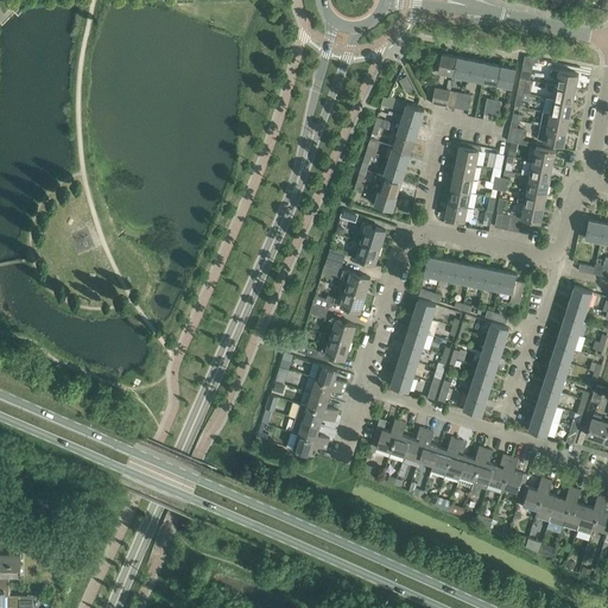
[(453,74),(457,56),(442,54),(442,56),(438,56),(435,70),(438,70),(438,71),(453,74)]
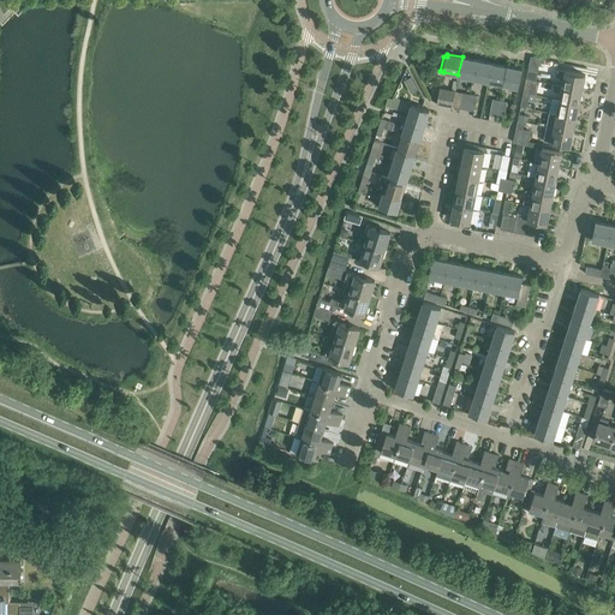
[(473,78),(477,60),(463,57),(458,75),(473,78)]
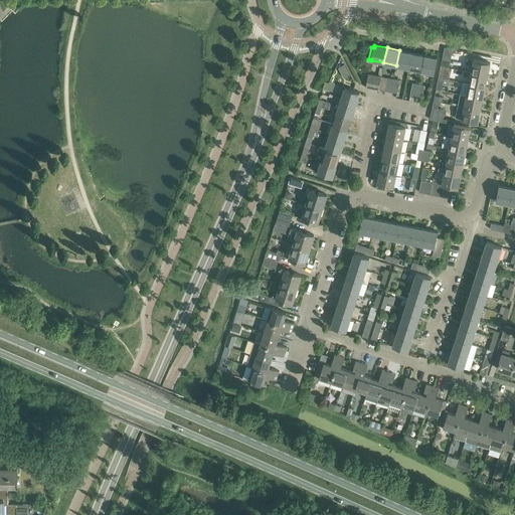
[(445,47),(444,52),(441,65),(450,67),(452,54),(454,55),(455,49),(445,47)]
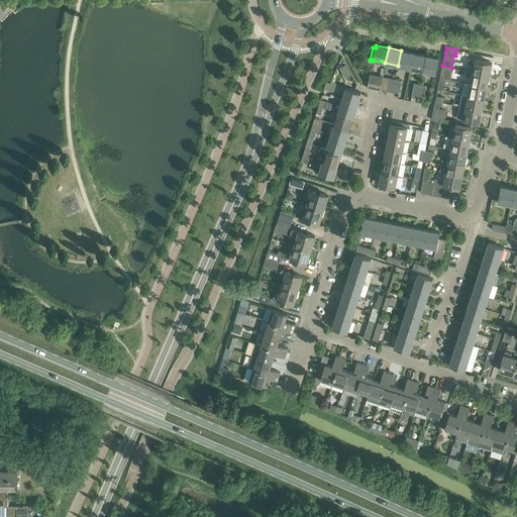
[(410,69),(414,53),(401,50),(398,66),(410,69)]
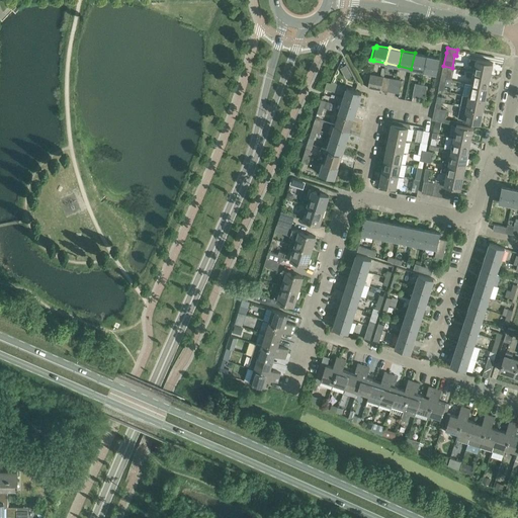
[(424,71),(427,56),(415,53),(411,69),(424,71)]
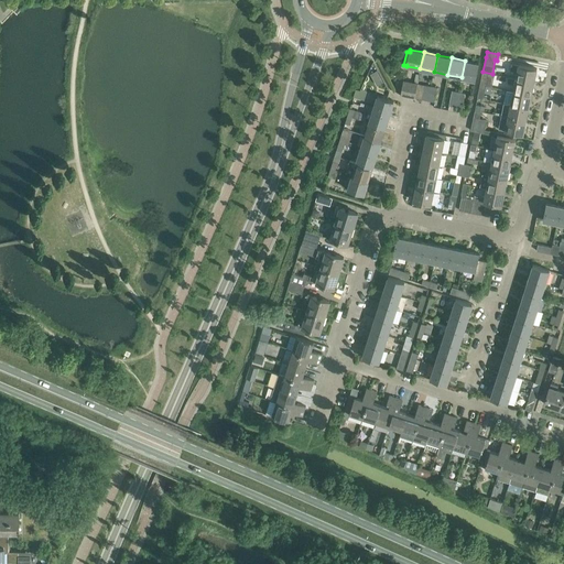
[(479,63),(465,61),(462,77),(476,80),(479,63)]
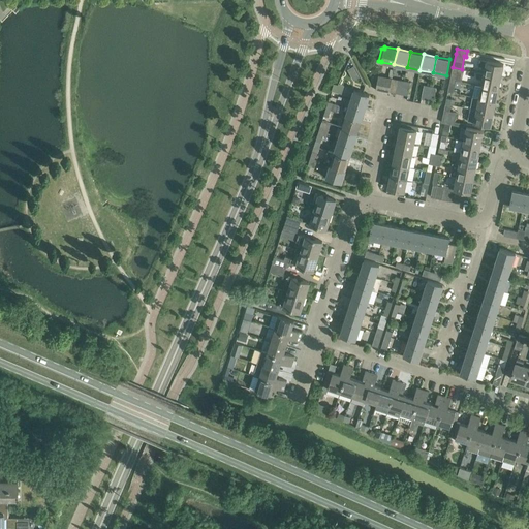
[(486,66),(484,73),(501,76),(503,64),(479,59),(478,65),(486,66)]
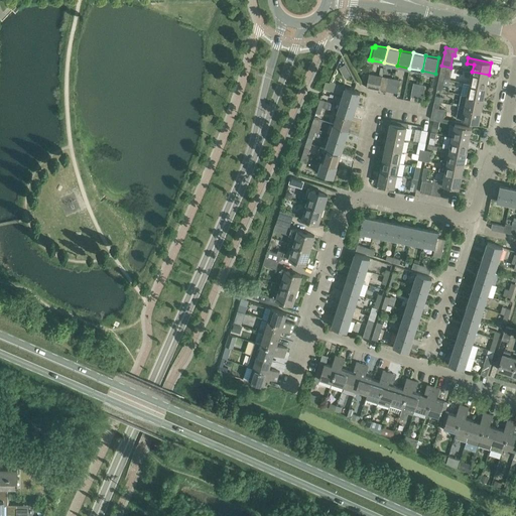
[(486,87),(489,75),(472,72),(466,71),(465,76),(471,78),(470,83),(486,87)]
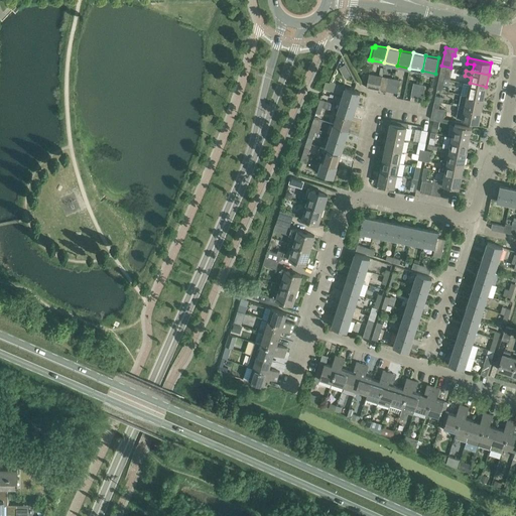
[(334,91),(339,74),(335,72),(334,75),(330,83),(326,81),(324,88),(334,91)]
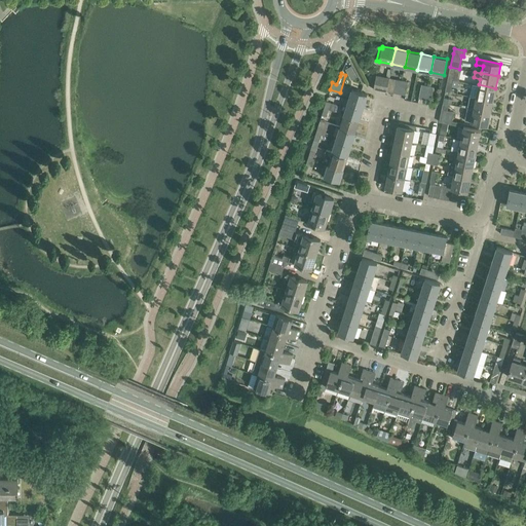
[(387,90),(389,78),(386,77),(376,75),(374,88),(387,90)]
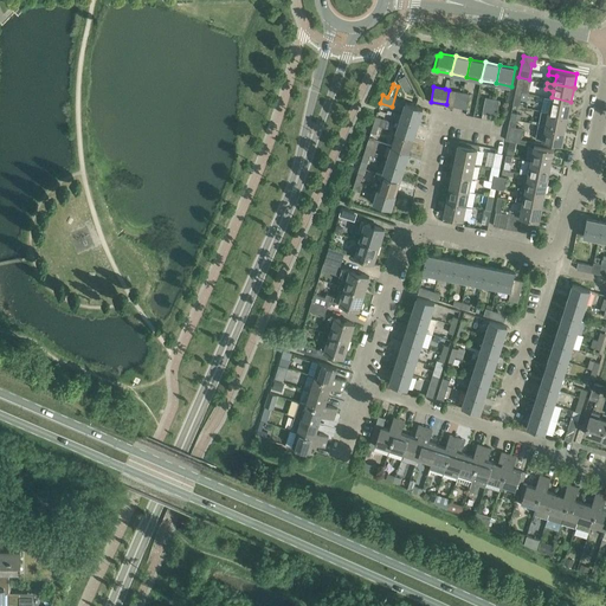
[(461,108),(463,92),(449,90),(446,104),(461,108)]
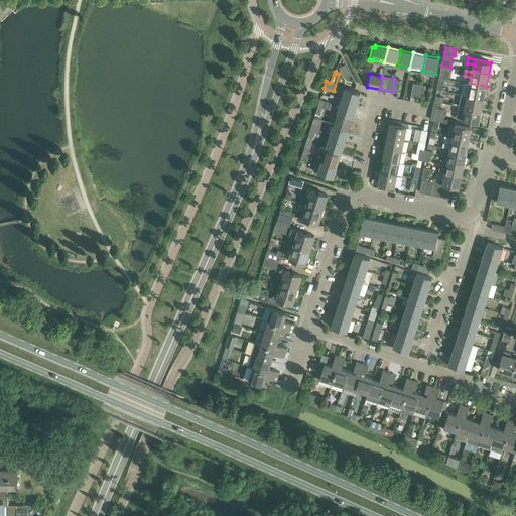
[(400,80),(394,79),(392,92),(398,93),(400,80)]
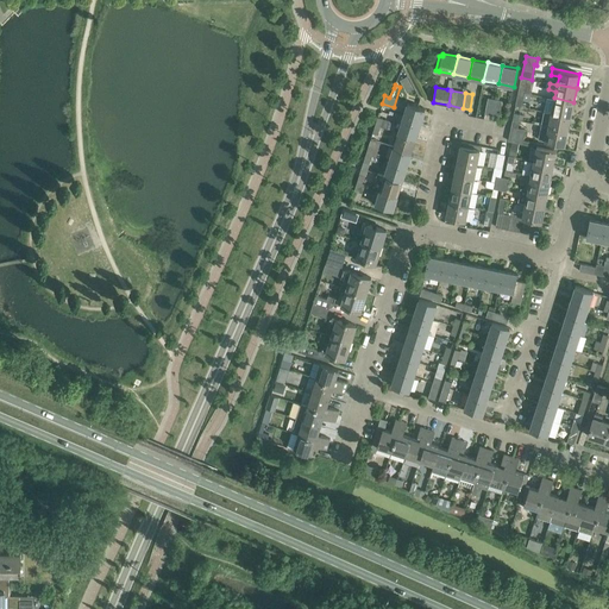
[(491,114),(495,99),(488,98),(484,113),(491,114)]
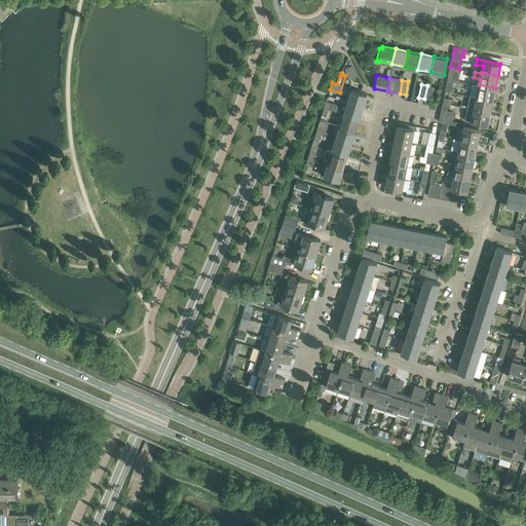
[(493,100),(495,88),(479,84),(479,85),(473,84),(471,96),(493,100)]
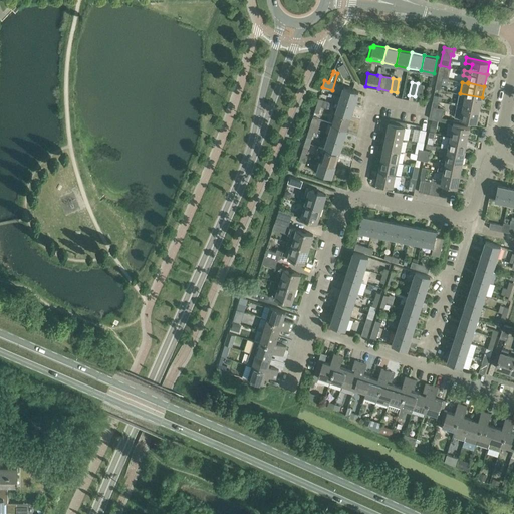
[(424,84),(418,83),(415,96),(421,97),(424,84)]
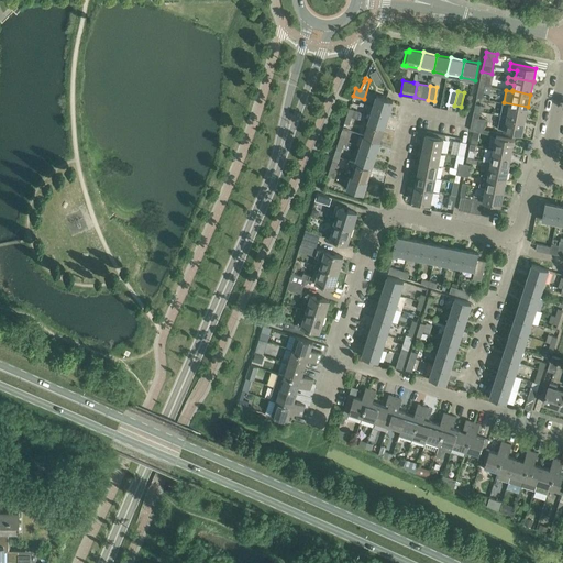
[(389,114),(393,100),(377,96),(373,109),(389,114)]
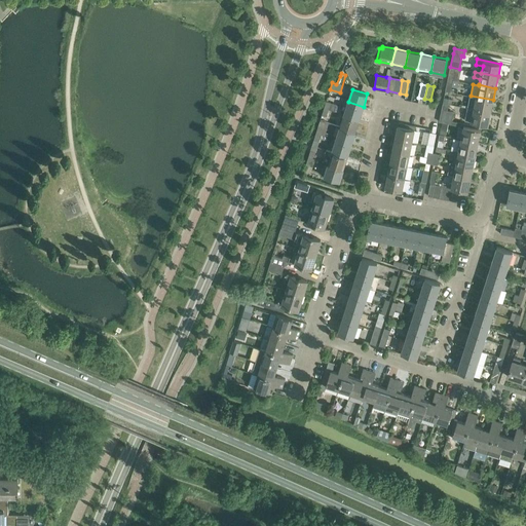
[(491,112),(493,100),(471,96),(467,108),(491,112)]
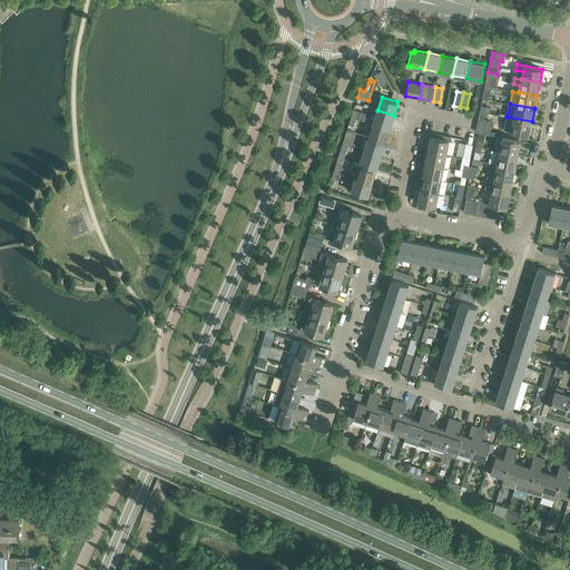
[(354,109),(351,117),(356,118),(362,120),(364,112),(354,109)]
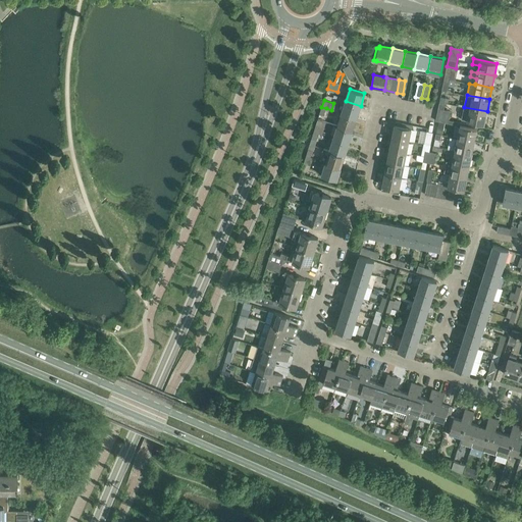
[(357,118),(361,106),(346,101),(342,113),(357,118)]
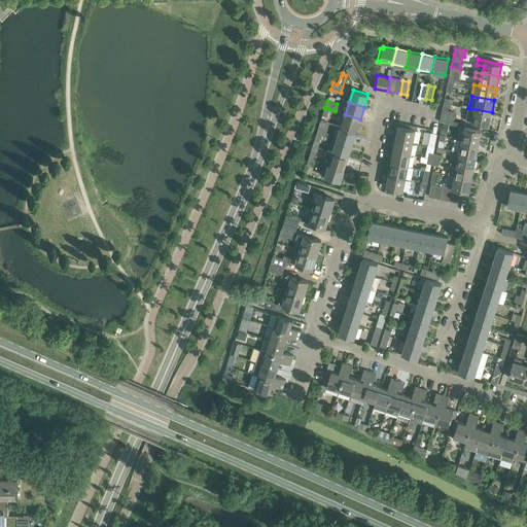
[(489,126),(492,112),(468,108),(466,120),(472,123),(489,126)]
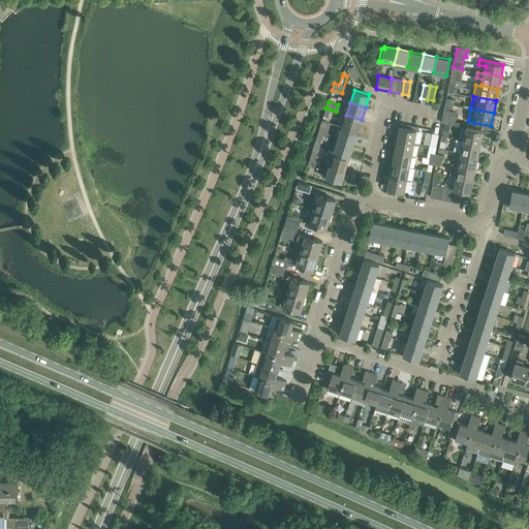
[(444,110),(443,116),(455,118),(456,113),(444,110)]
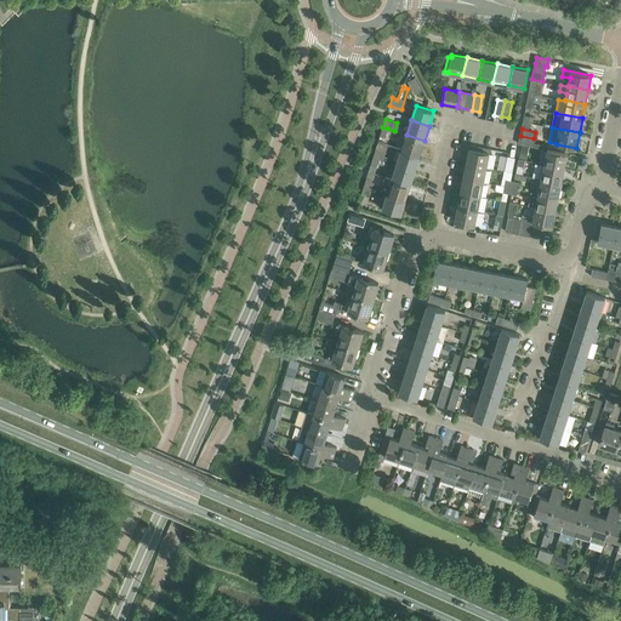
[(420,155),(425,141),(406,135),(402,149),(420,155)]
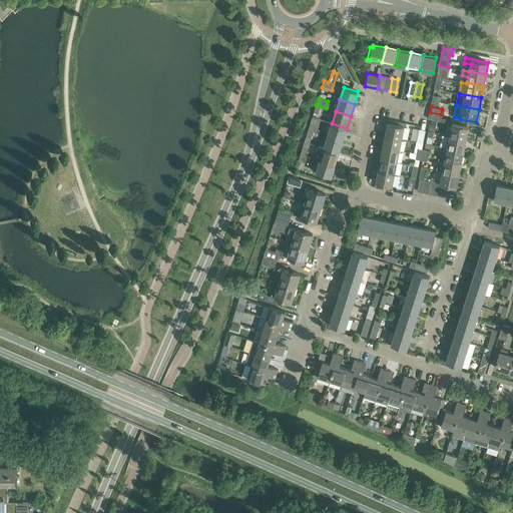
[(441,118),(441,114),(430,112),(428,118),(440,121),(446,122),(447,119),(441,118)]
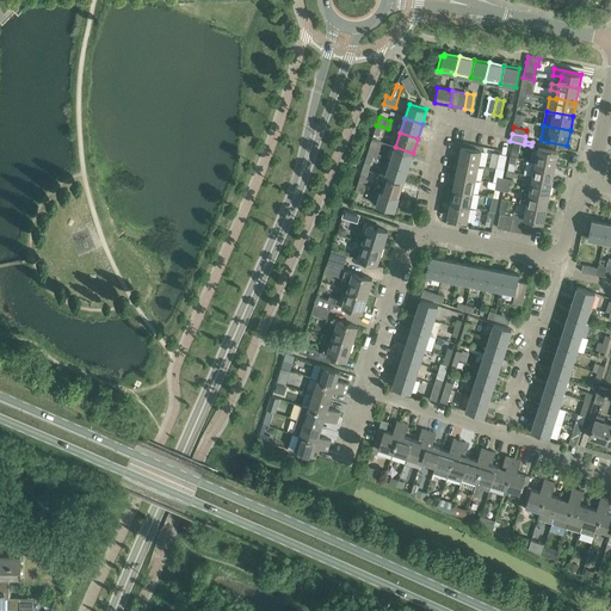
[(372,140),(370,146),(368,154),(377,158),(378,154),(382,143),(372,140)]
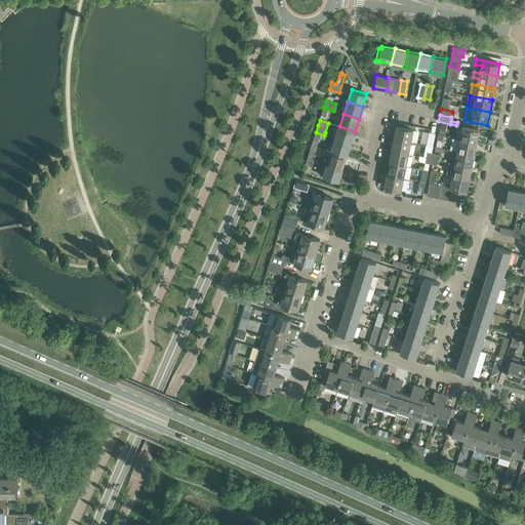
[(397,125),(394,138),(411,142),(414,129),(397,125)]
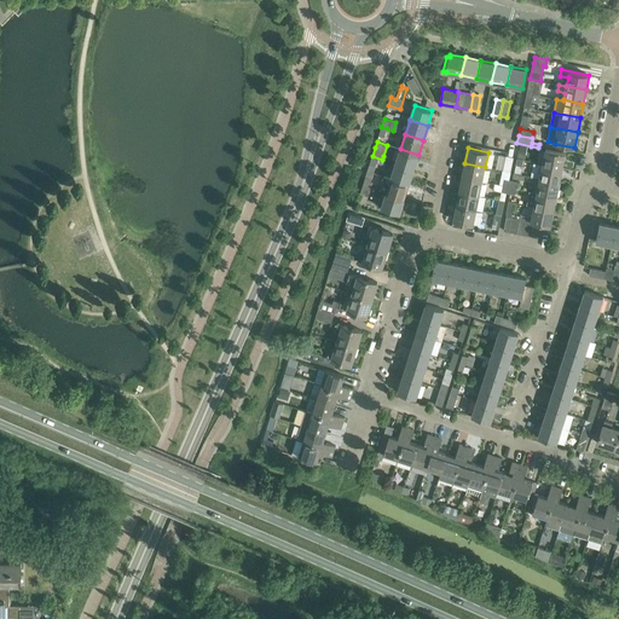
[(414,169),(418,155),(400,149),(395,163),(414,169)]
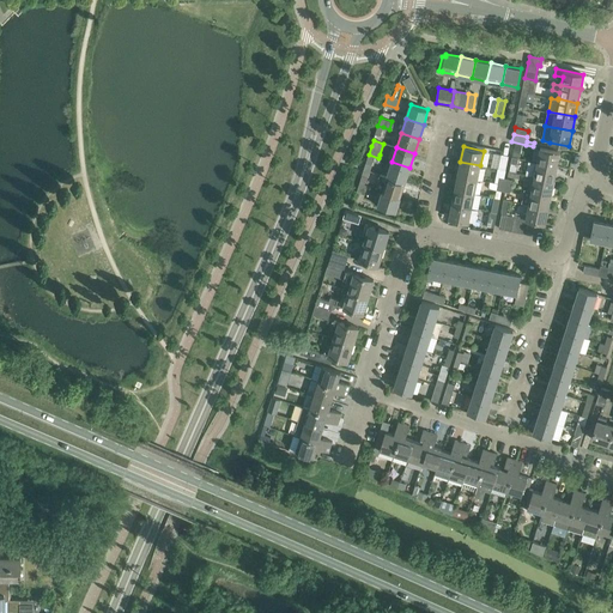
[(560,151),(548,149),(540,147),(538,162),(557,165),(560,151)]
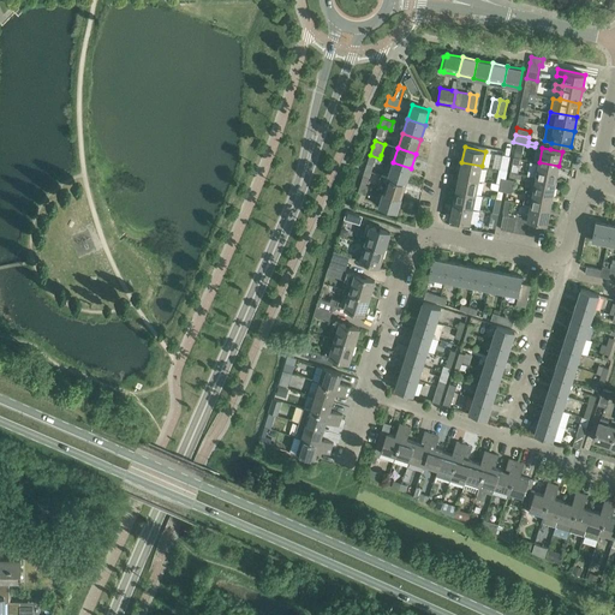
[(380,159),(370,155),(368,163),(372,165),(375,157),(380,159)]
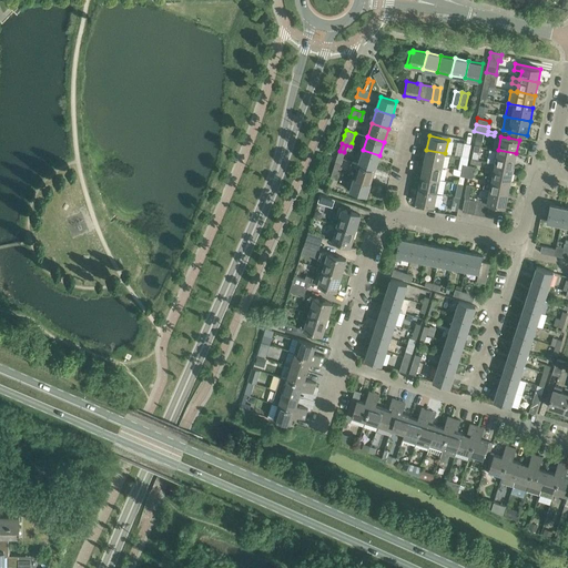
[(468,158),(469,155),(472,144),(465,143),(462,155),(468,158)]
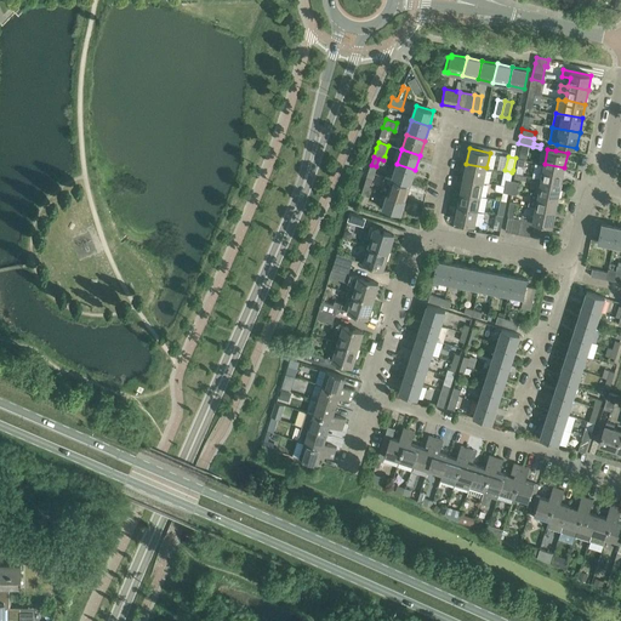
[(410,184),(415,170),(397,164),(392,178),(410,184)]
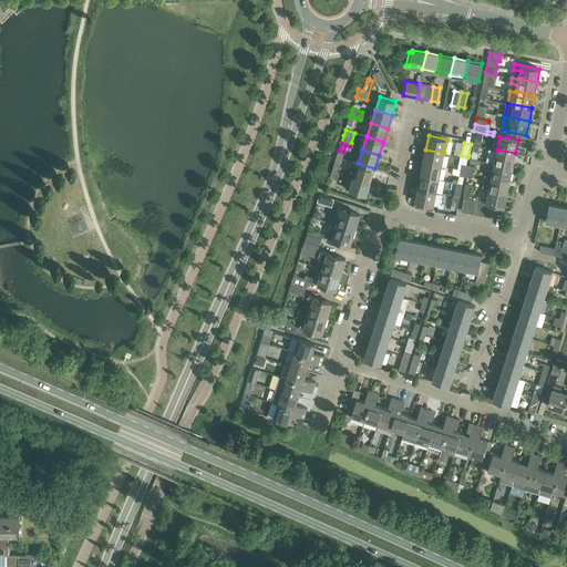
[(442,166),(444,153),(425,150),(423,162),(442,166)]
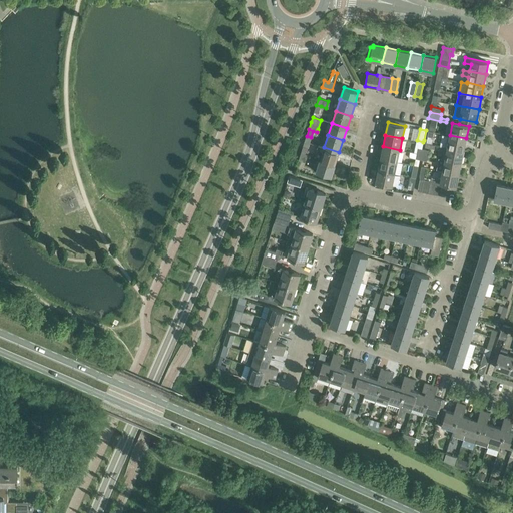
[(464,151),(466,138),(450,135),(447,147),(464,151)]
